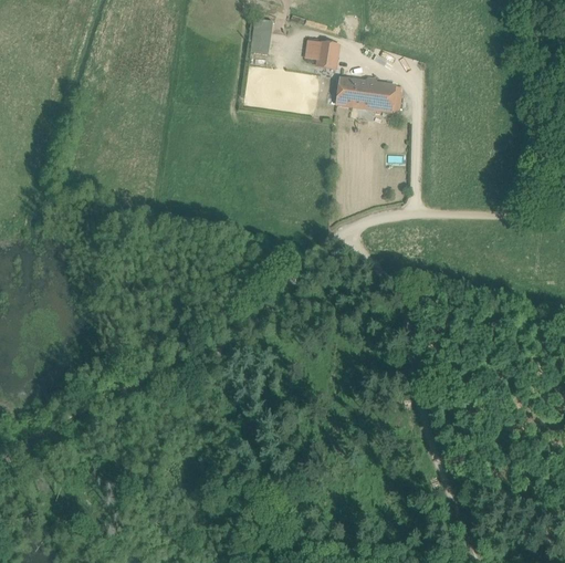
[(272,20),(254,18),(250,51),(268,53),(272,20)]
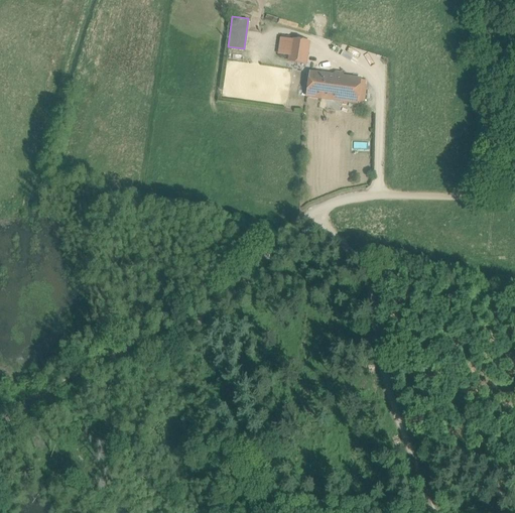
[(277,47),(291,48),(293,34),(278,32),(277,47)]
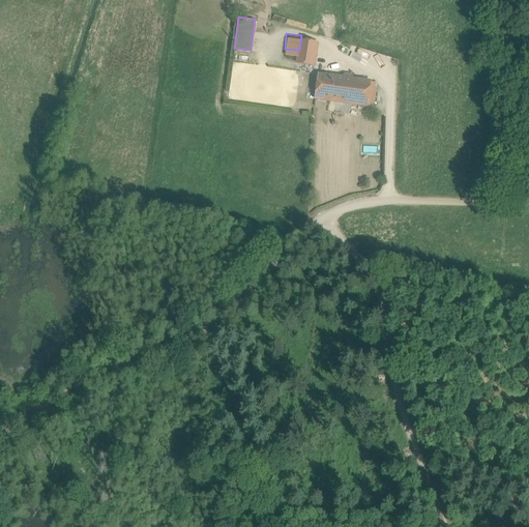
[(316,36),(301,35),(299,50),(298,57),(314,58),(316,36)]
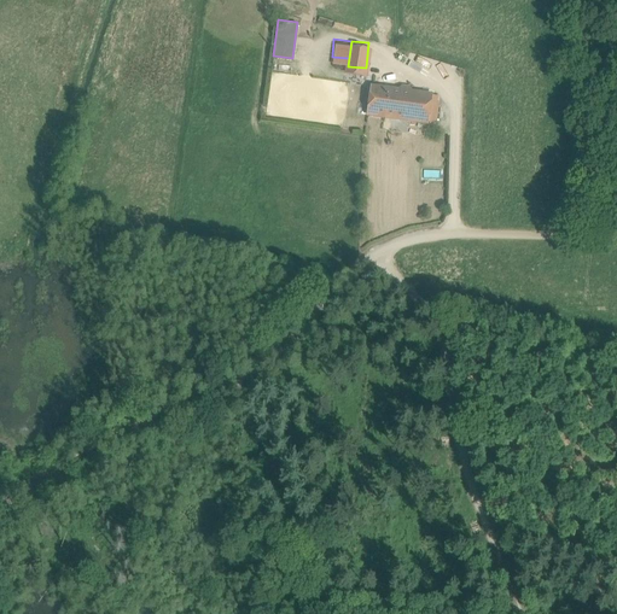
[(413,91),(371,85),(367,112),(409,117),(413,91)]
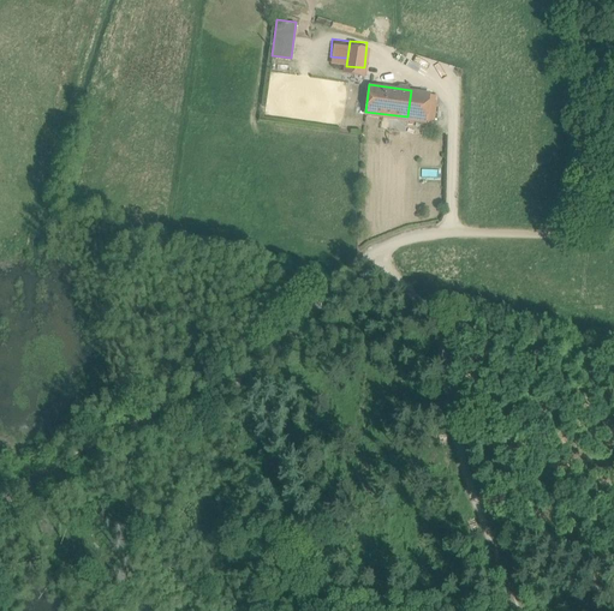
[(428,93),(411,90),(407,117),(424,119),(428,93)]
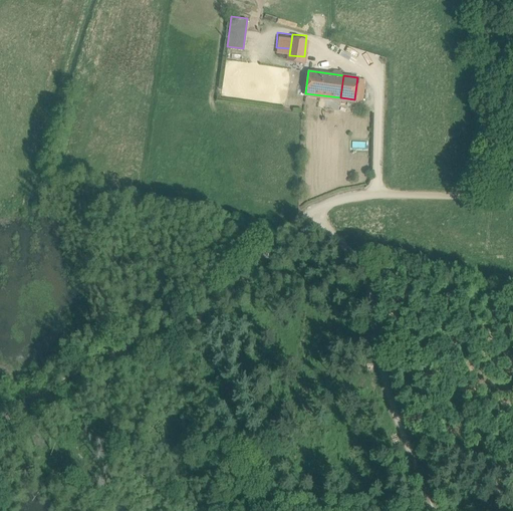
[(364,78),(357,77),(354,99),(361,100),(364,78)]
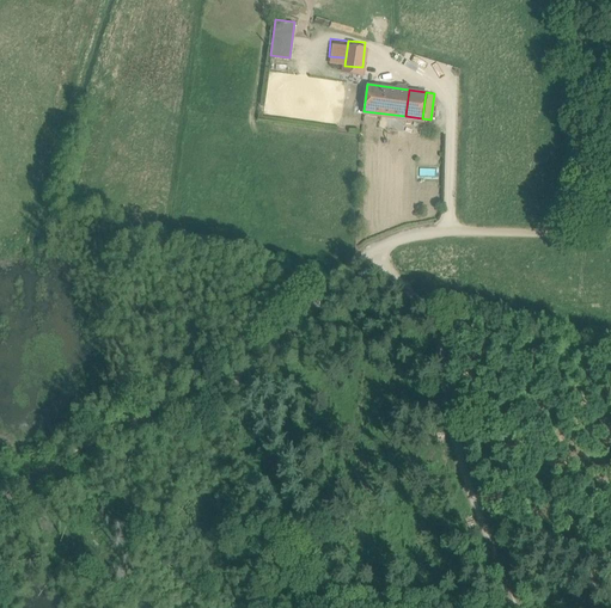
All buildings are outlined.
